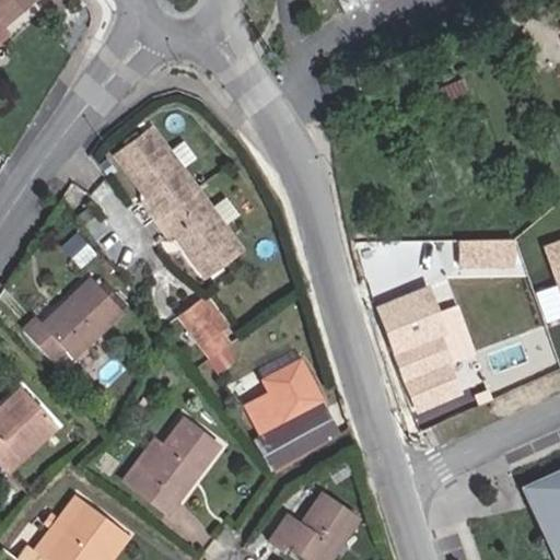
[(2,26),(28,0),(0,0),(0,37),(7,32),(2,26)]
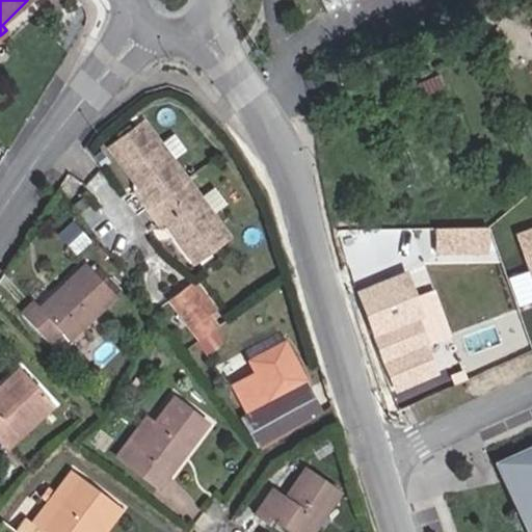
[(352,0),(320,0),(326,14),(352,0)]
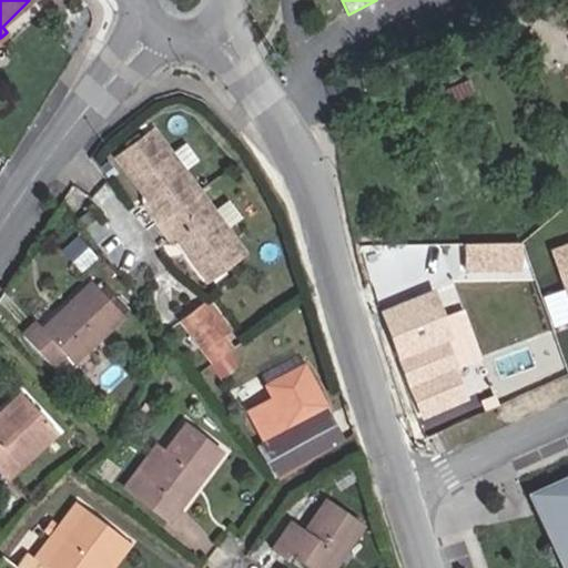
[(211,294),(249,267),(162,142),(124,169),(156,215),(152,217),(174,251),(179,247),(211,294)]
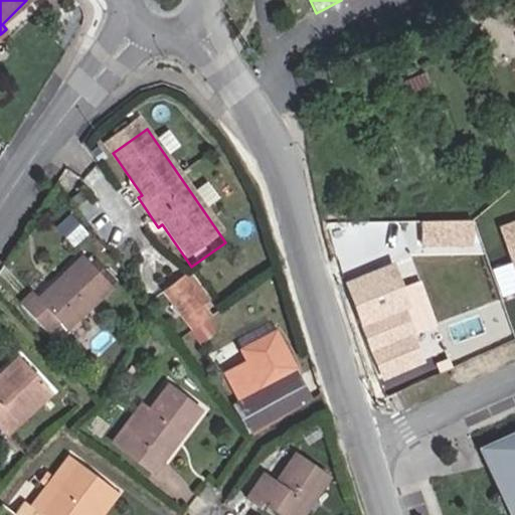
[(70,242),(81,232),(64,213),(53,223),(70,242)]
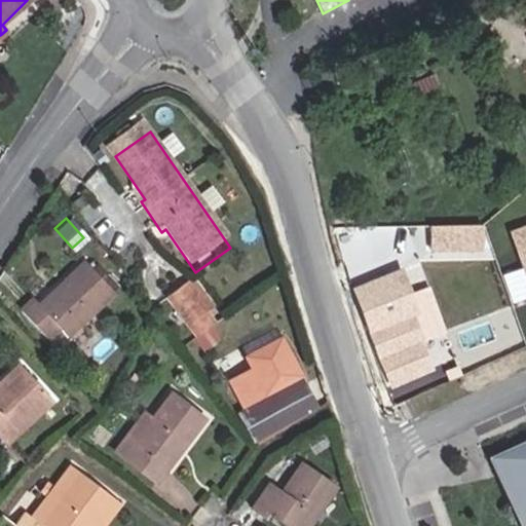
[(67,337),(115,293),(84,260),(38,304),(33,297),(20,309),(46,340),(59,329),(67,337)]
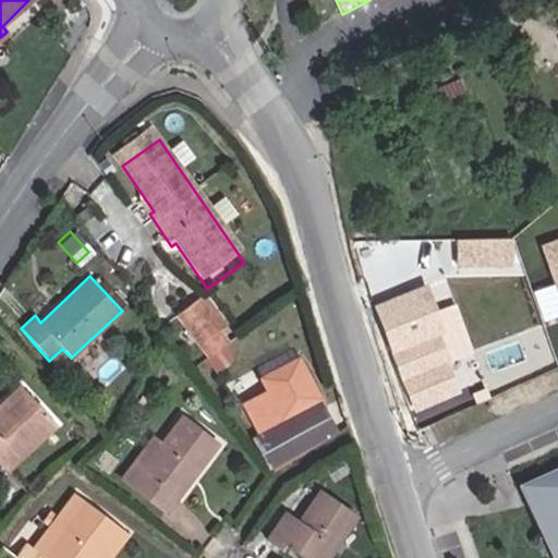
[(446,334),(444,334),(426,287),(376,305),(414,409),(459,393),(457,385),(463,381),(446,334)]
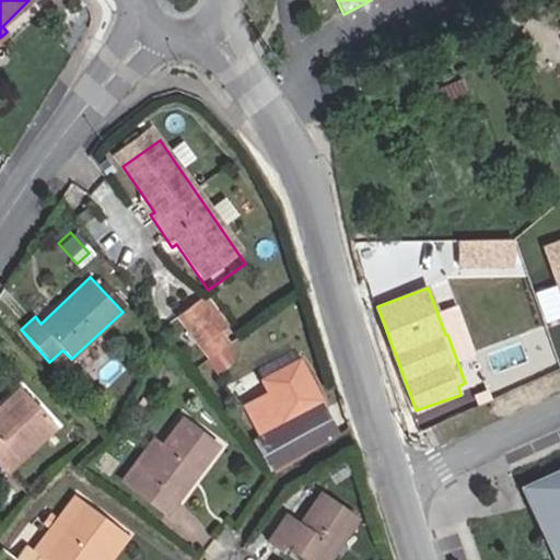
[(221,343),(218,337),(205,319),(200,314),(181,329),(201,358),(221,343)]
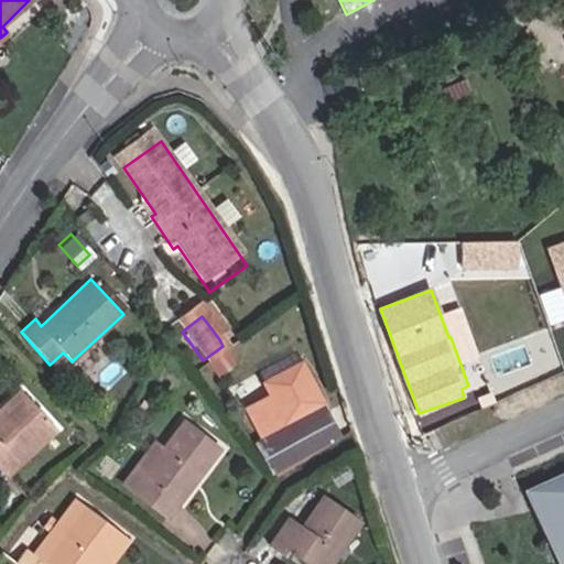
[(219,339),(227,334),(214,316),(206,322),(219,339)]
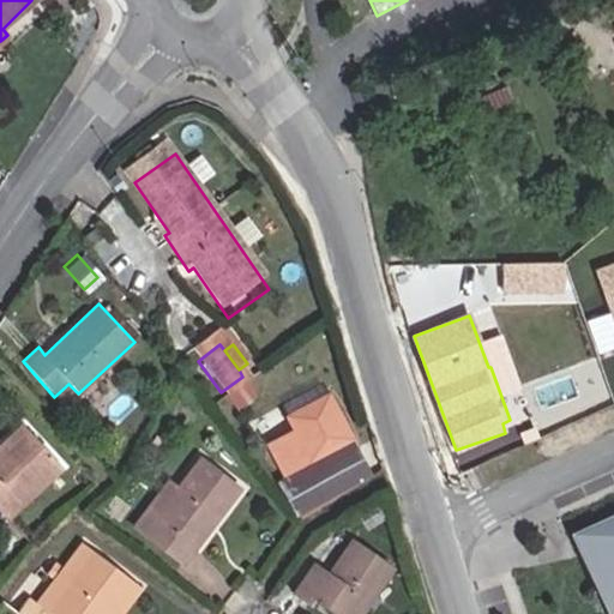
[(278,404),(286,416),(327,393),(319,381),(278,404)]
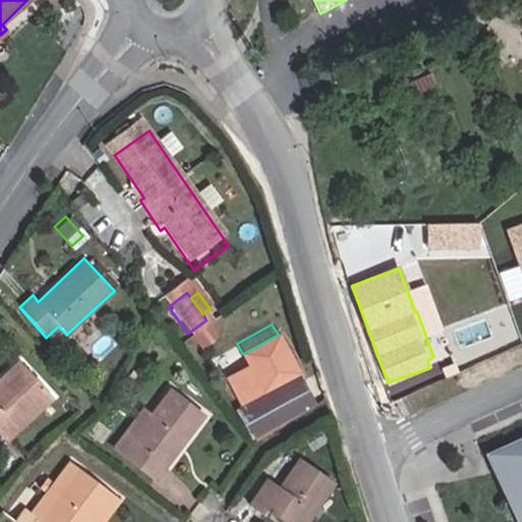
[(202,349),(218,340),(211,325),(195,336),(202,349)]
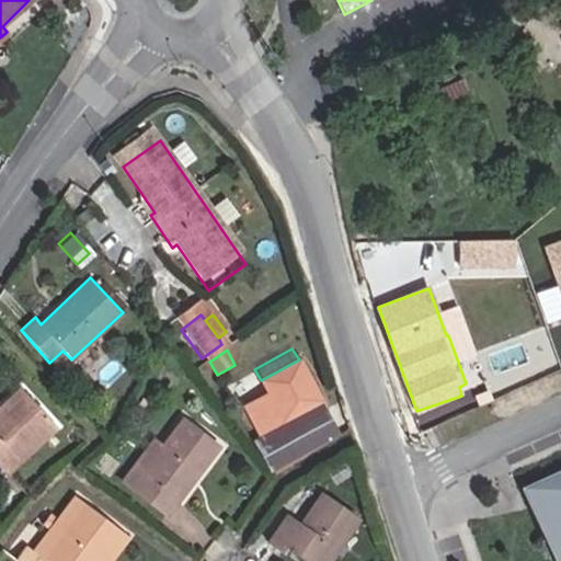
[(261,435),(321,403),(299,359),(261,380),(268,393),(245,407),(261,435)]
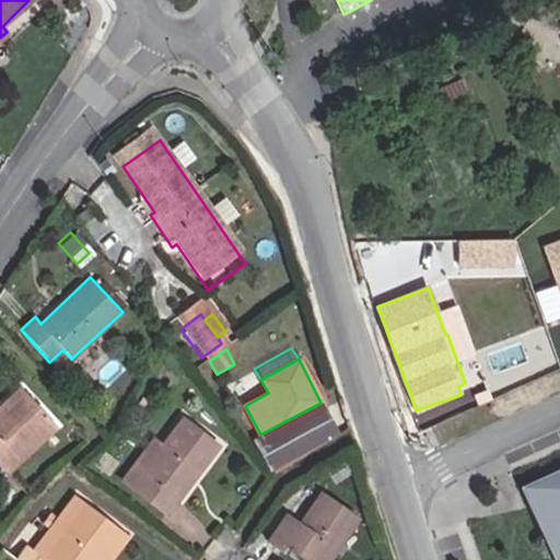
[(0,466),(2,469),(7,473),(57,427),(20,386),(0,405),(0,466)]
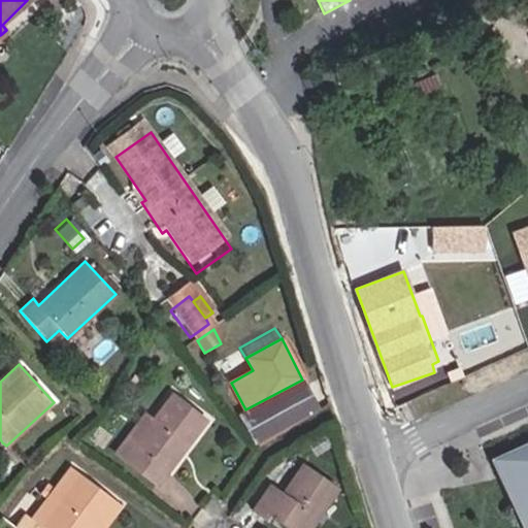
[(241,416),(255,441),(318,408),(304,383),(241,416)]
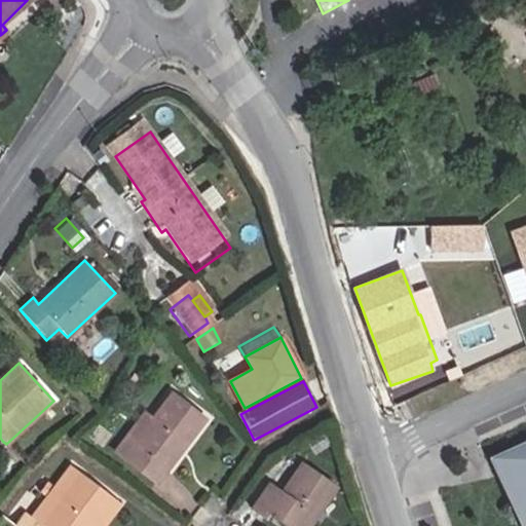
[(113,450),(156,483),(205,418),(171,392),(150,418),(143,411),(113,450)]
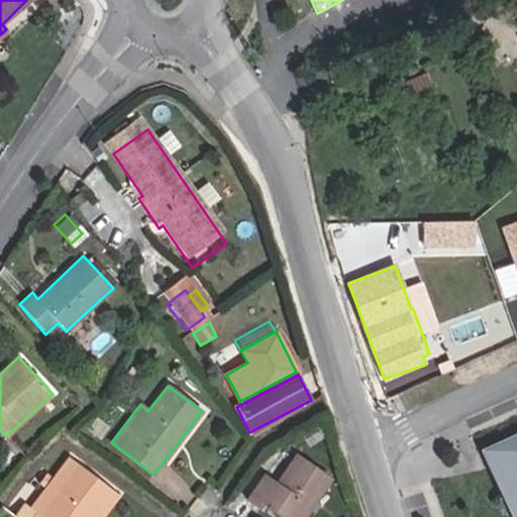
[(516,434),(487,446),(494,467),(500,481),(504,481),(516,491),(516,434)]
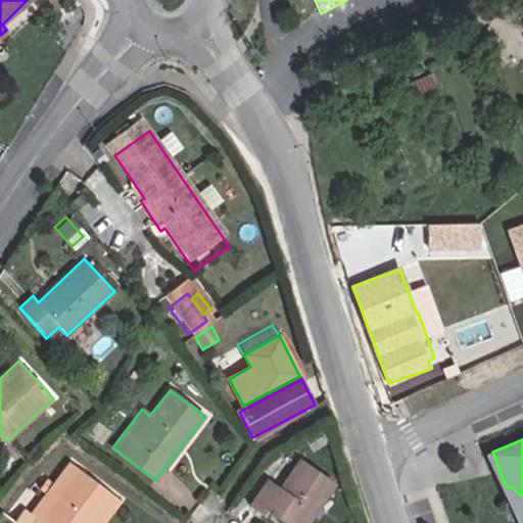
[(10,463),(18,472),(26,462),(18,455),(10,463)]
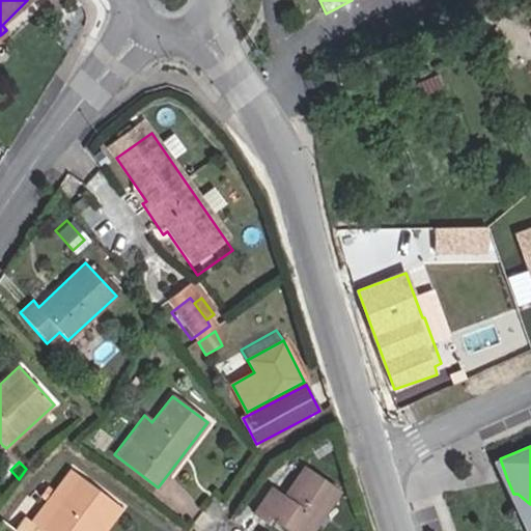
[(269,516),(289,530),(312,530),(341,491),(305,465),(283,496),(271,487),(251,514),(263,523),(269,516)]
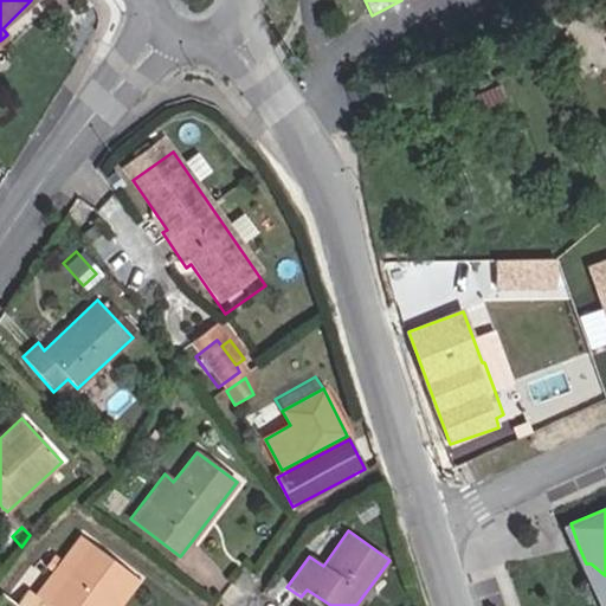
[(36,595),(47,605),(92,543),(82,535),(36,595)]
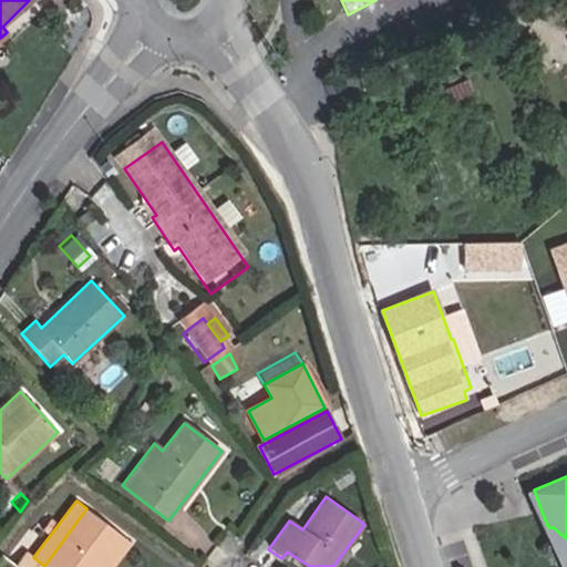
[(100,566),(123,537),(86,508),(44,566),(33,557),(27,553),(14,566),(100,566)]
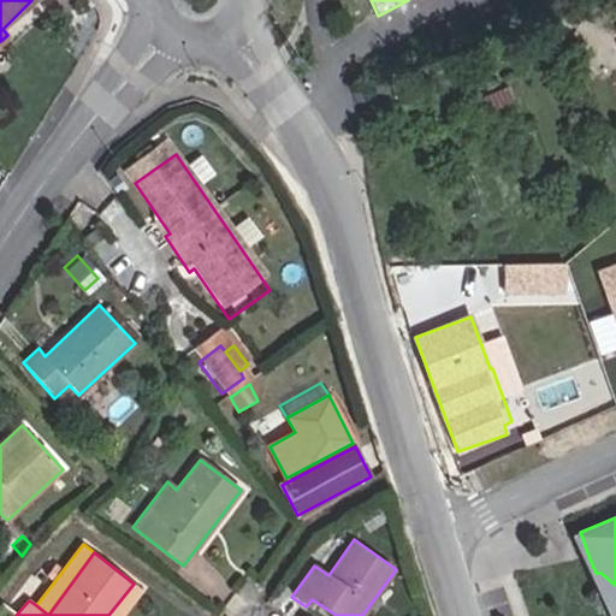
[(108,615),(120,615),(142,588),(134,584),(108,615)]
